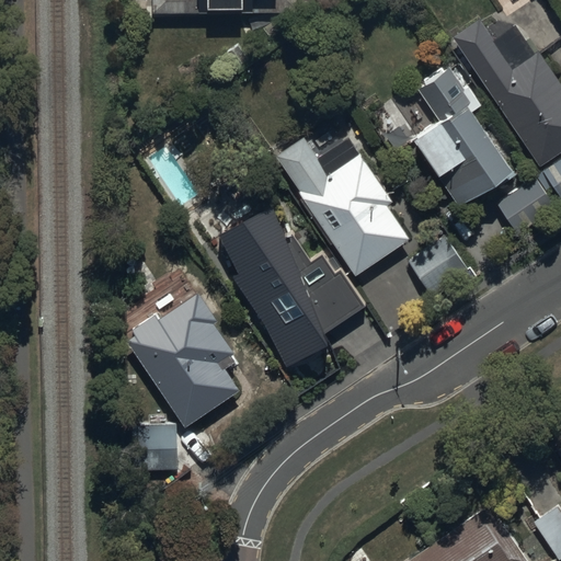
[(155,0),(156,11),(302,12),(301,0),(155,0)]
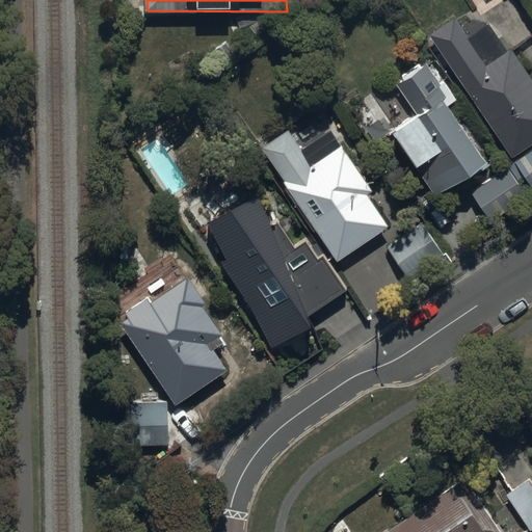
[(456,18),(430,35),(531,187),(531,76),(512,47),(507,50),(490,25),(470,37),(456,18)]
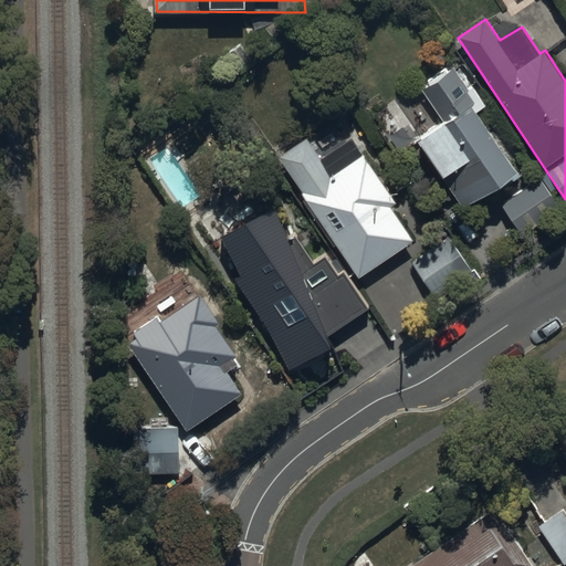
[(522,173),(480,111),(488,105),(474,86),(478,84),(462,60),(422,87),(444,121),(418,139),(467,210),(522,173)]
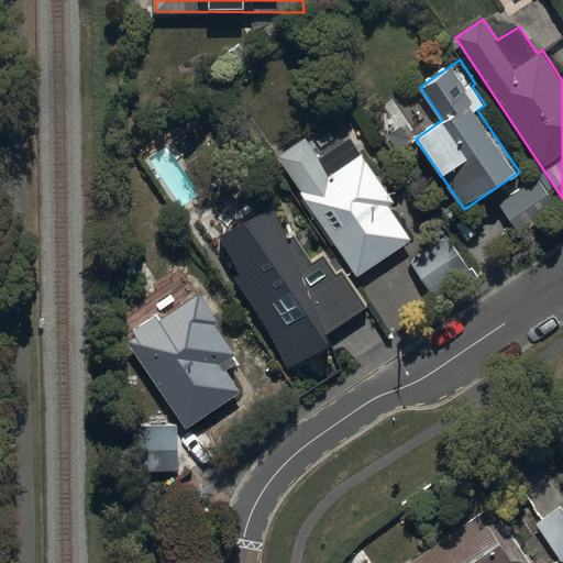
[(307,139),(277,157),(354,278),(414,241),(392,206),(396,202),(353,136),(320,158),(307,139)]
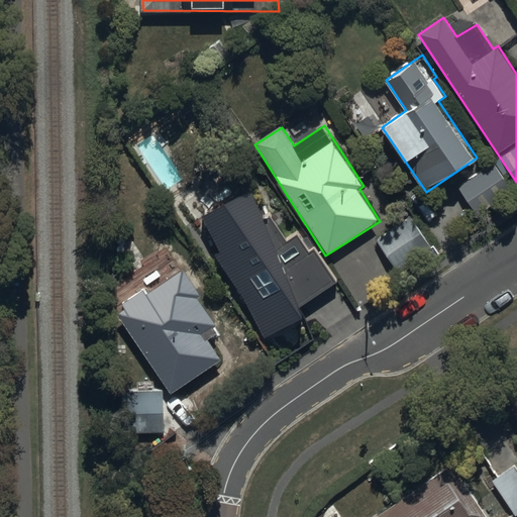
[(513,189),(494,163),(459,187),(479,214),(513,189)]
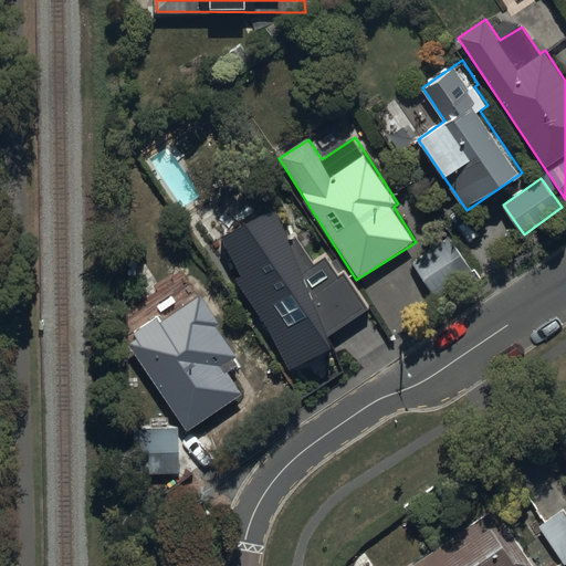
[(241,276),(233,282),(289,370),(373,313),(344,272),(337,276),(326,258),(315,265),(278,209),(220,239),(241,276)]
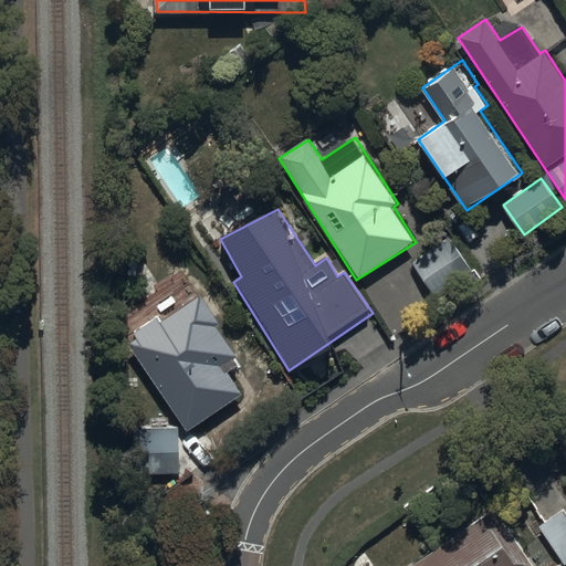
[(450,237),(412,262),(435,294),(472,269),(450,237)]
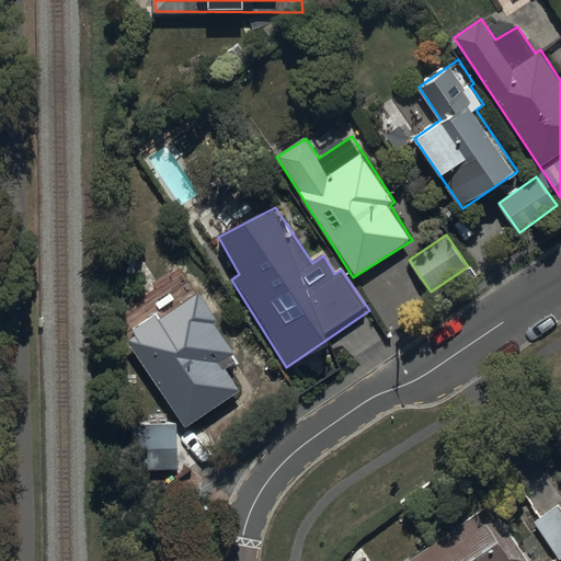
[(119,328),(186,427),(242,391),(215,351),(227,342),(187,283),(119,328)]
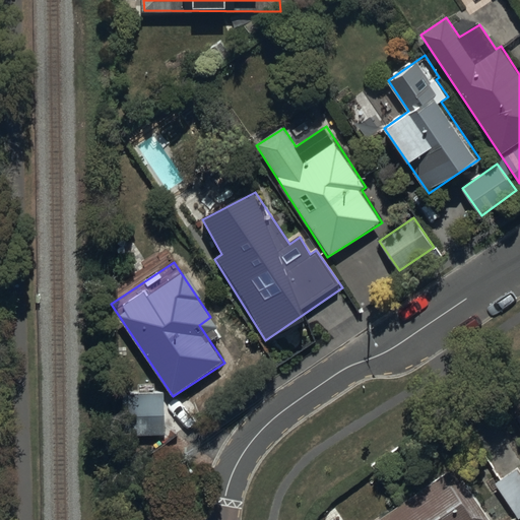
[(164,433),(164,393),(125,393),(125,433),(164,433)]
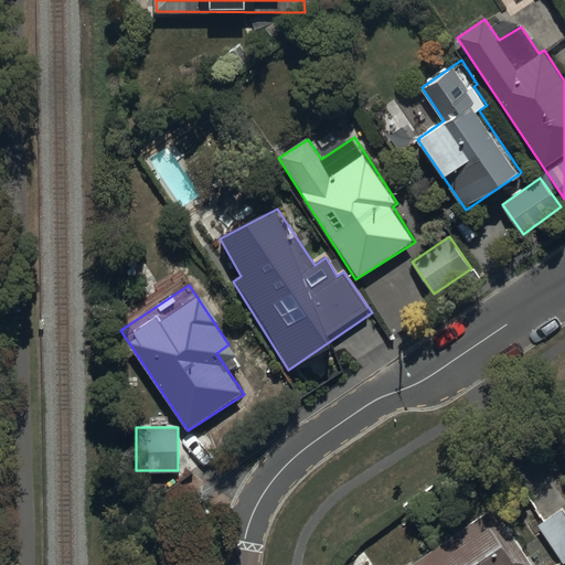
[(564,509),(563,505),(536,522),(561,564),(564,561),(564,509)]
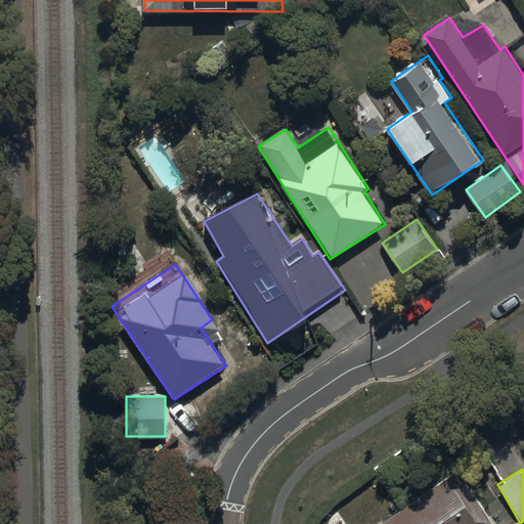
[(494,523),(456,470),(379,523),(494,523)]
